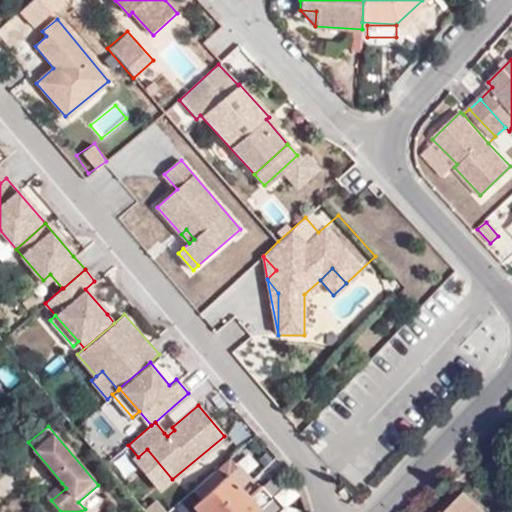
[(172,427),(164,433),(167,436),(174,430),(172,427)]
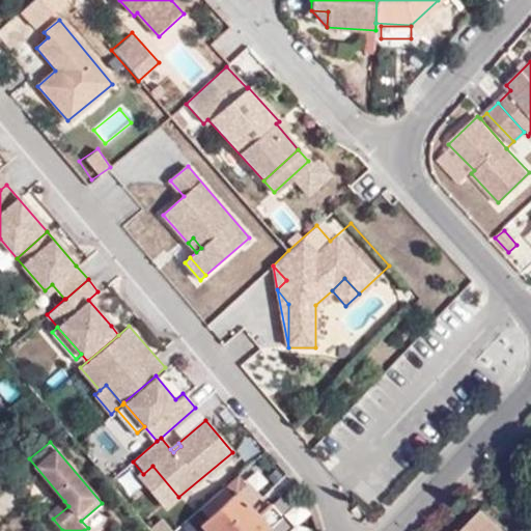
[(246,482),(244,484),(236,476),(223,487),(230,496),(200,525),(205,530),(264,530),(281,516),(268,502),(255,512),(250,506),(259,497),(246,482)]
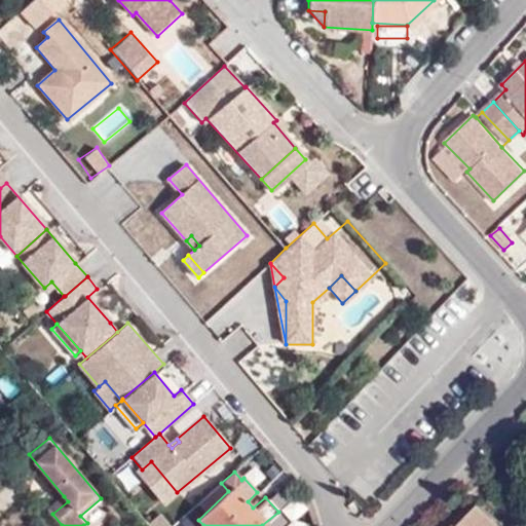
[(68,501),(64,496),(48,509),(49,511),(52,514),(68,501)]
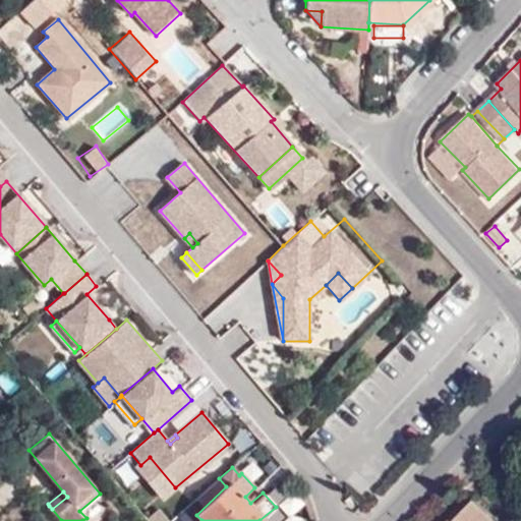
[(494,520),(473,503),(456,520),(450,520),(494,520)]
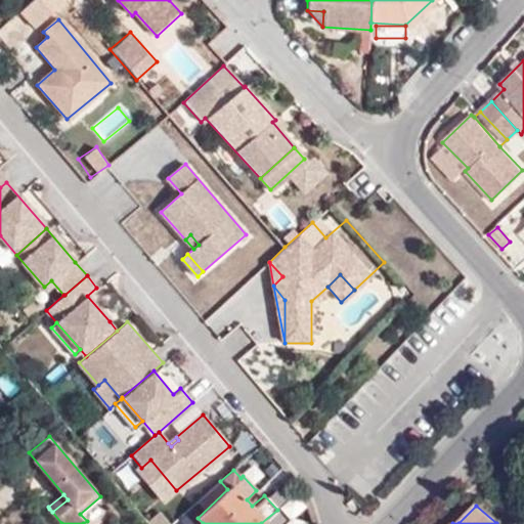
[(168,523),(159,512),(147,522),(148,523),(168,523)]
